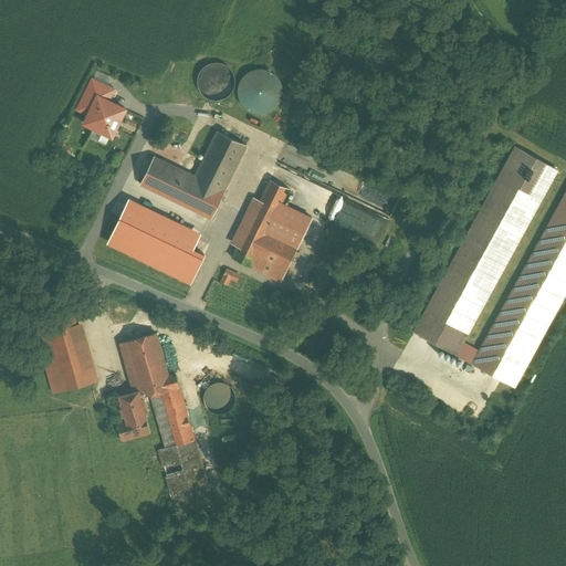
[(219,65),(211,65),(205,67),(199,73),(197,81),(197,88),(200,95),(206,101),(212,104),(220,103),(227,100),(232,94),(234,86),(234,80),(231,73),(226,67),(219,65)]
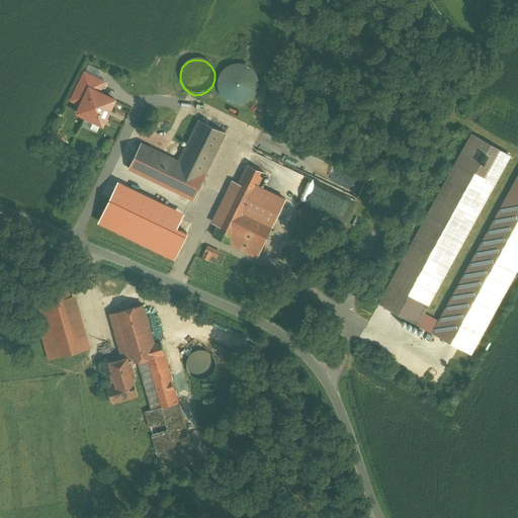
[(218,79),(217,86),(219,92),(223,98),(228,102),(235,104),(242,104),(248,102),(253,97),(256,92),(258,85),(257,79),(255,73),(250,68),(244,65),(238,64),(231,65),(225,68),(221,72),(218,79)]
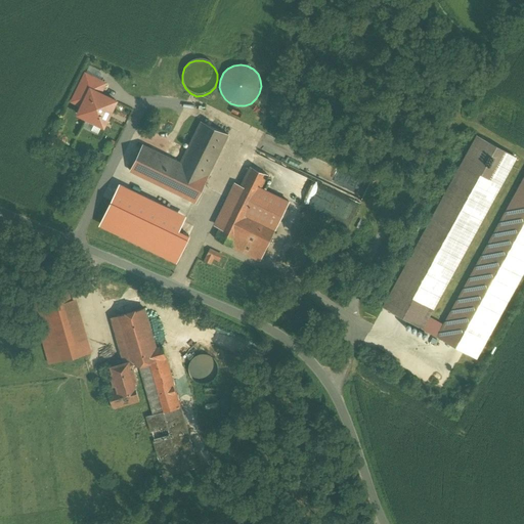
[(104,129),(118,100),(102,92),(107,82),(84,71),(70,101),(79,106),(75,115),(104,129)]
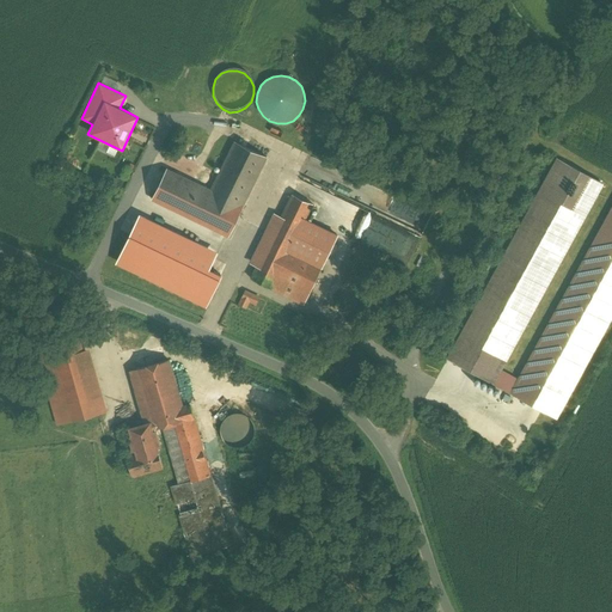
[(234,142),(210,191),(166,170),(152,200),(228,237),(243,207),(267,158),(234,142)]
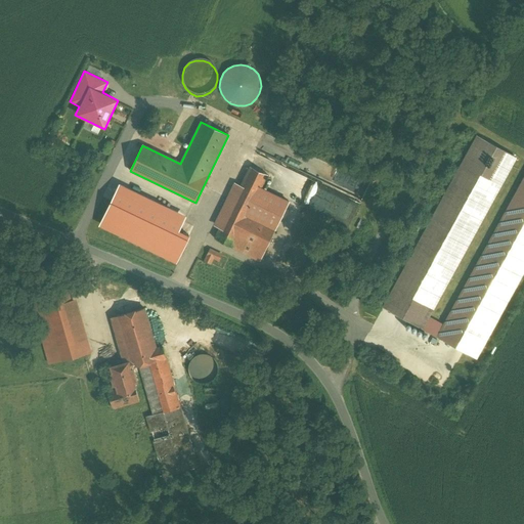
[(476,135),(382,307),(422,330),(517,158),(476,135)]
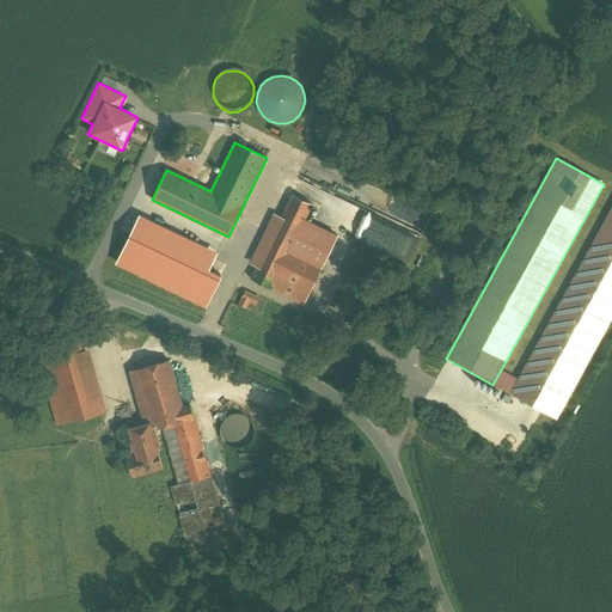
[(317,194),(298,185),(269,244),(288,252),(295,237),(307,243),(320,216),(369,240),(378,224),(317,195),(317,194)]
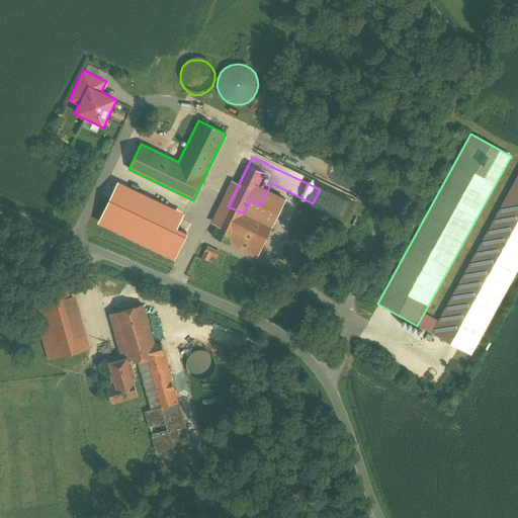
[(517,173),(430,333),(471,355),(517,270),(517,173)]
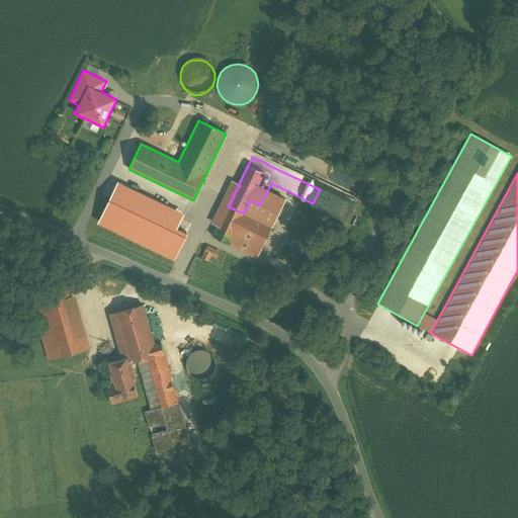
[(170,202),(133,184),(124,202),(143,211),(139,220),(157,229),(170,202)]
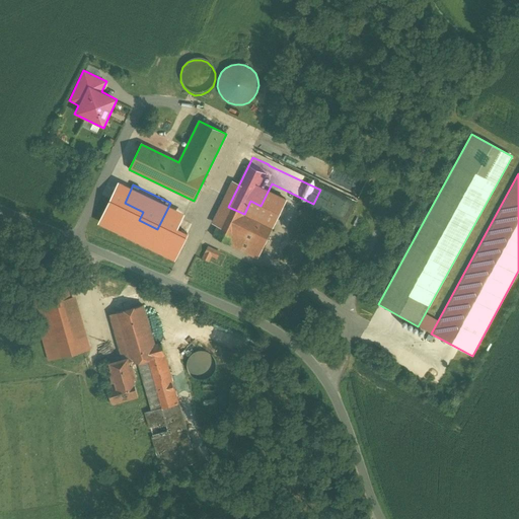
[(99,220),(103,223),(121,193),(117,190),(99,220)]
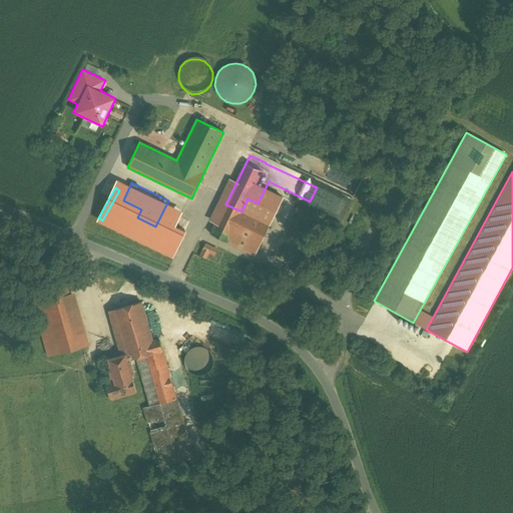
[(241,211),(225,204),(211,233),(254,254),(269,225),(241,212),(241,211)]
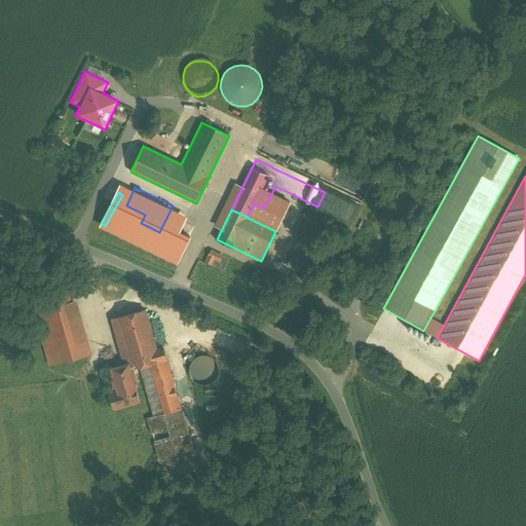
[(207,262),(214,265),(217,260),(223,262),(226,256),(213,250),(207,262)]
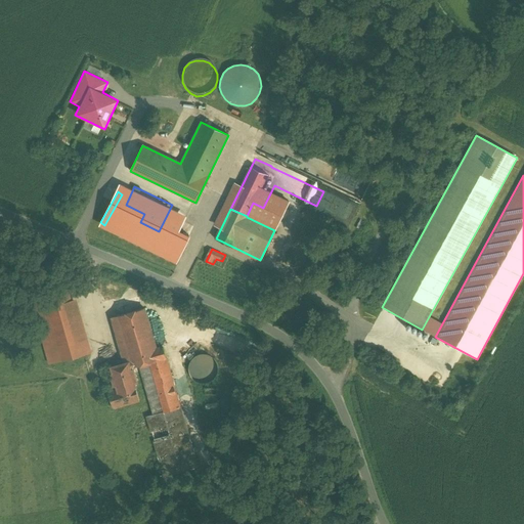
[(85,354),(68,292),(32,302),(49,364),(85,354)]
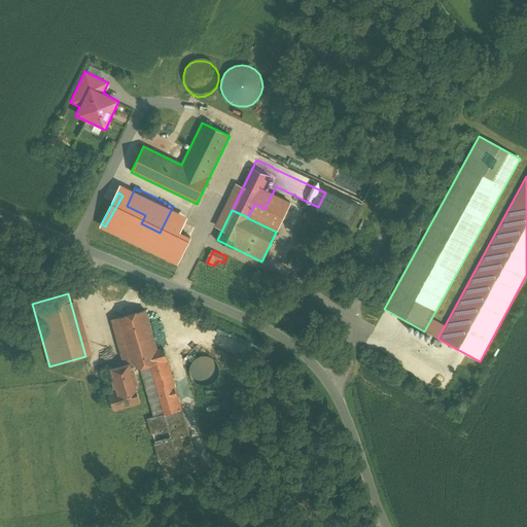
[(156,351),(144,310),(117,318),(131,363),(133,370),(140,367),(154,417),(154,418),(181,411),(163,349),(156,351)]
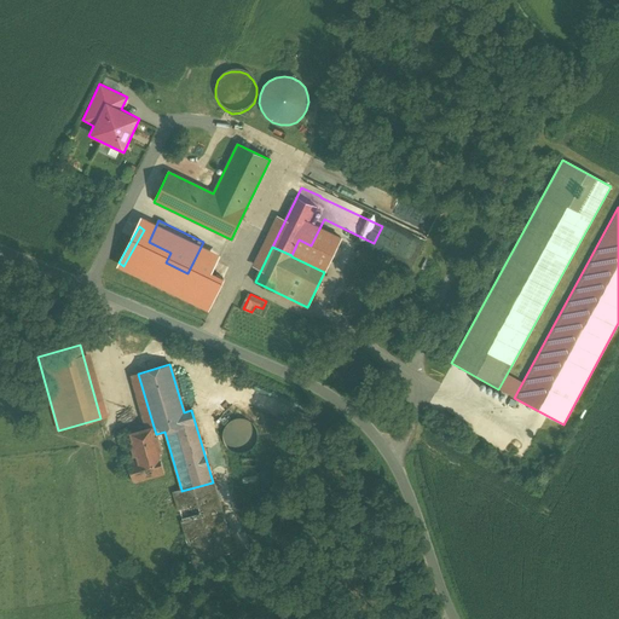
[(253,443),(254,435),(253,429),(249,424),(243,421),(237,420),(230,421),(225,424),(221,431),(220,437),(221,444),(225,449),(231,452),(237,453),(244,452),(249,449),(253,443)]
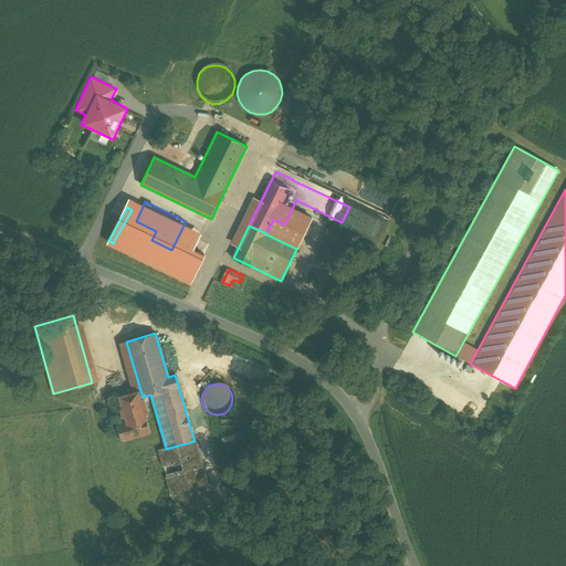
[(140,390),(117,397),(124,420),(116,422),(122,441),(150,433),(145,415),(147,413),(143,397),(140,390)]
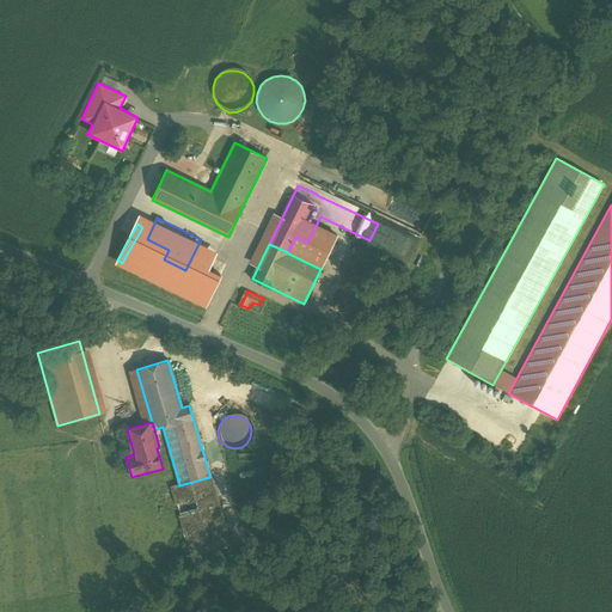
[(210,477),(179,485),(179,484),(172,487),(191,557),(230,546),(210,477)]
